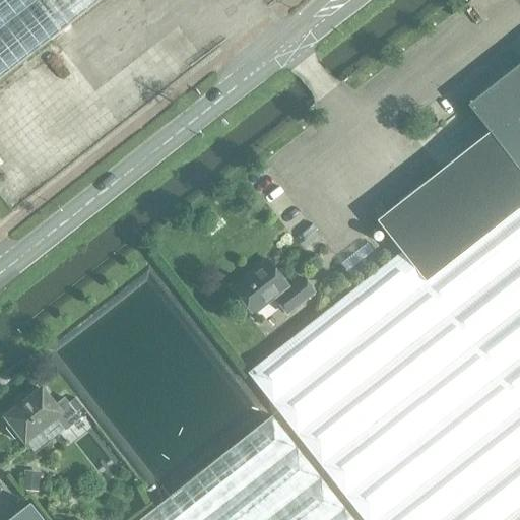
[(0,0),(0,79),(101,0),(0,0)]
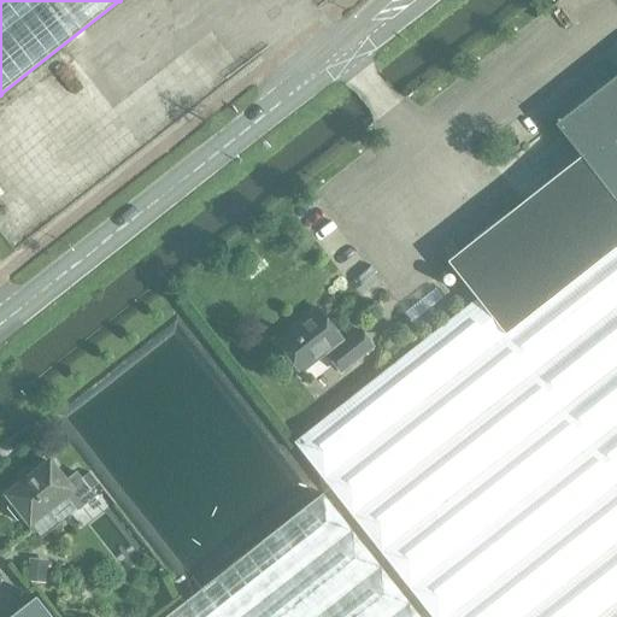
[(446,263),(475,300),(504,336),(616,246),(616,75),(553,125),(579,158),(446,263)]
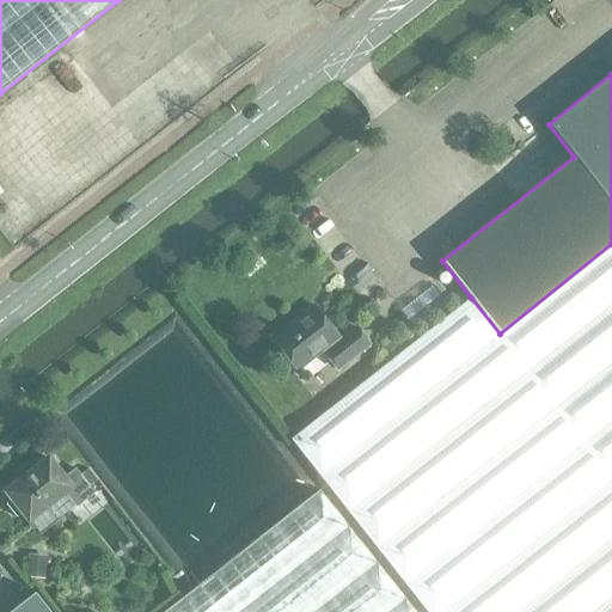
[(611,611),(611,244),(500,334),(471,298),(291,439),(427,611),(611,611)]
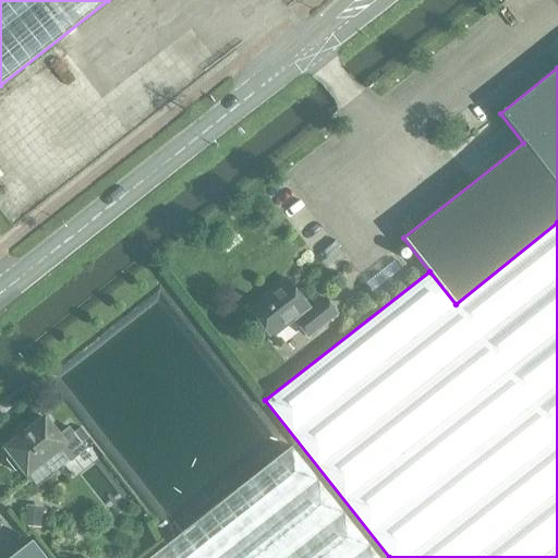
[(250,311),(271,338),(294,319),(307,337),(337,314),(325,299),(310,311),(307,308),(308,308),(286,279),(271,290),(274,292),(250,311)]
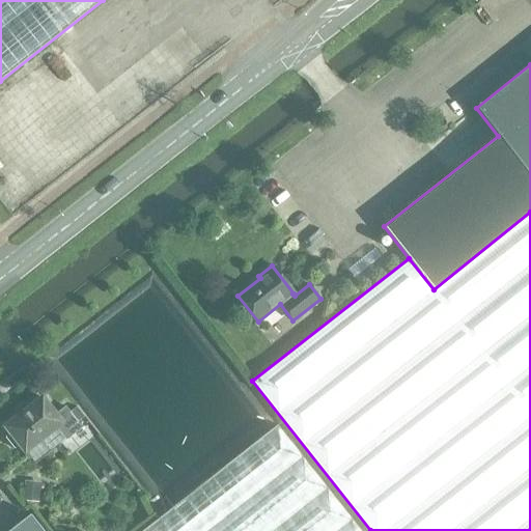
[(25,451),(56,426),(60,423),(71,437),(82,427),(65,408),(55,415),(42,398),(5,426),(10,432),(4,438),(15,450),(20,445),(25,451)]
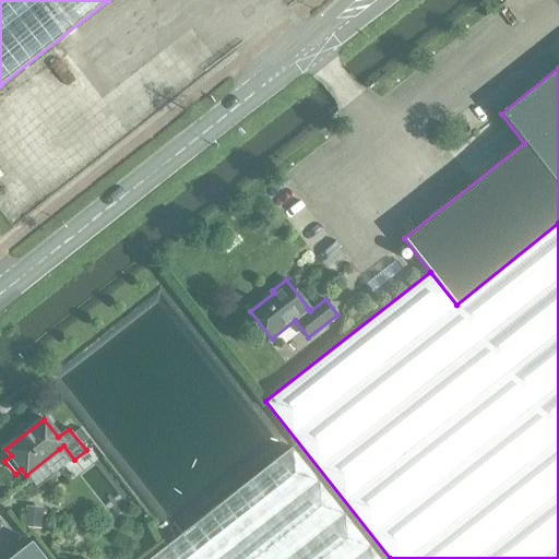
[(379,558),(292,448),(150,558),(379,558)]
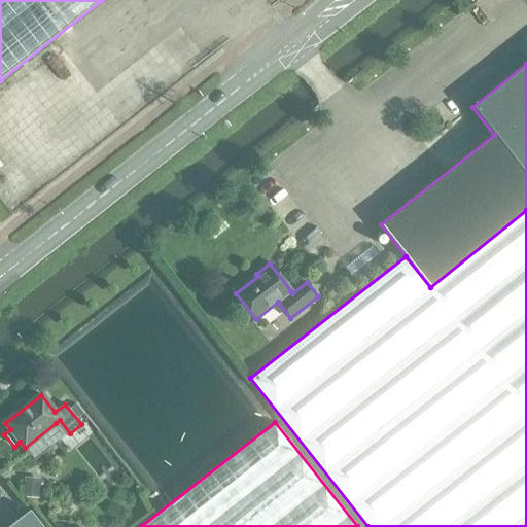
[(24,476),(22,496),(39,498),(41,478),(24,476)]
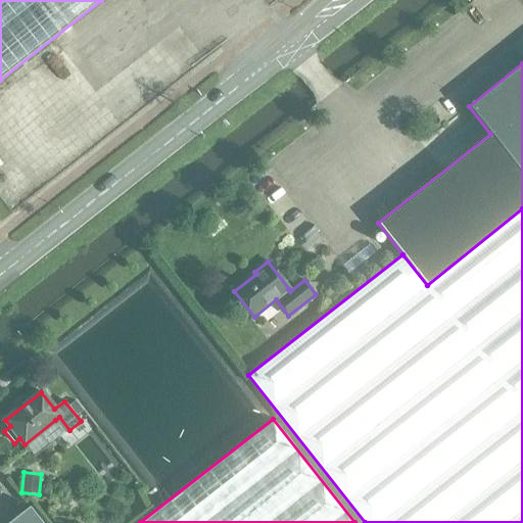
[(42,522),(30,508),(9,522),(42,522)]
